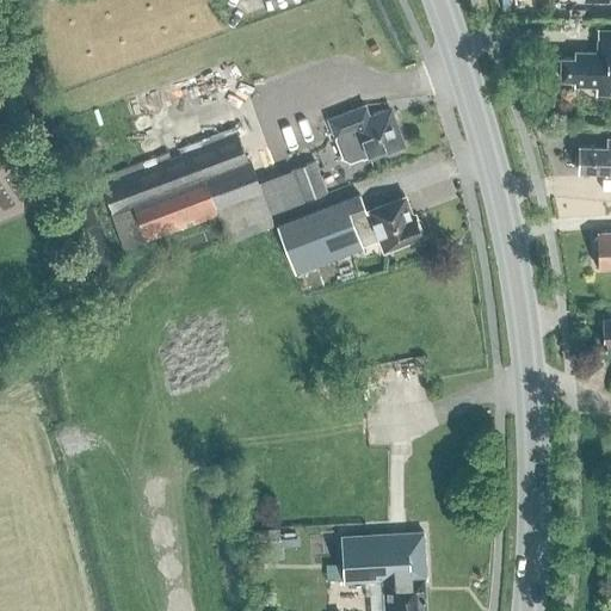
[(584,10),(568,10),(568,19),(584,20),(584,10)]
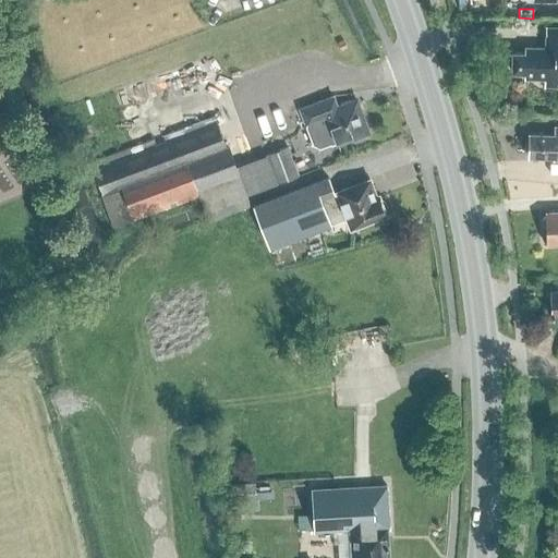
[(557,89),(557,29),(545,29),(544,48),(523,48),(523,53),(511,53),(511,72),(523,73),(523,79),(543,79),(543,89),(557,89)]
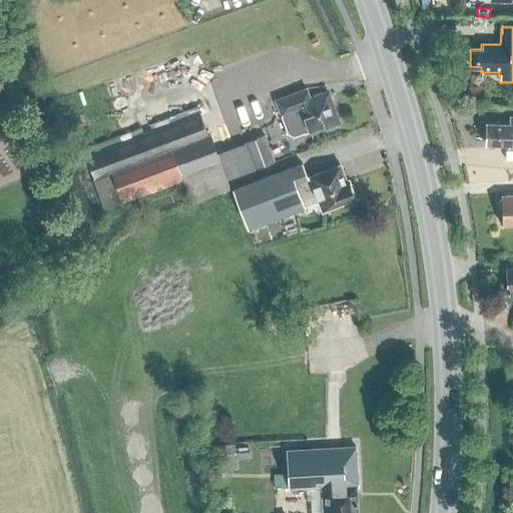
[(306,88),(275,100),(281,116),(287,133),(294,136),(304,132),(304,133),(309,131),(336,121),(326,94),(310,100),(306,88)]
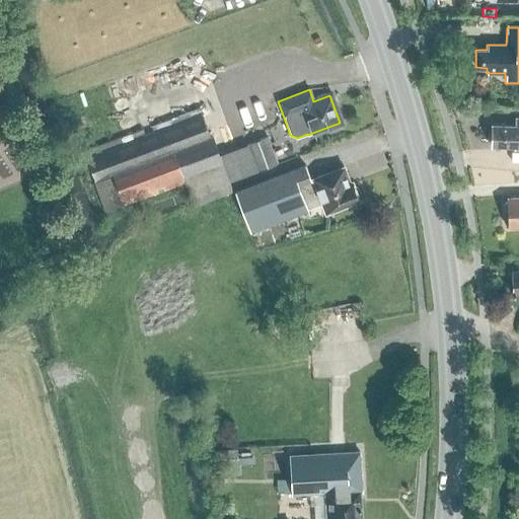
[(191,197),(228,182),(228,181),(278,164),(268,137),(219,156),(212,137),(210,138),(201,115),(85,157),(94,181),(105,212),(125,205),(124,204),(184,181),(191,197)]
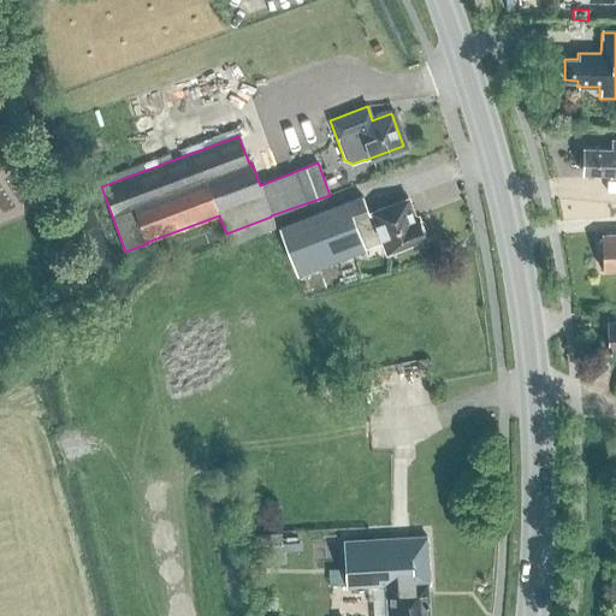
[(615,141),(611,141),(611,149),(584,148),(582,173),(610,175),(610,177),(615,176),(615,141)]
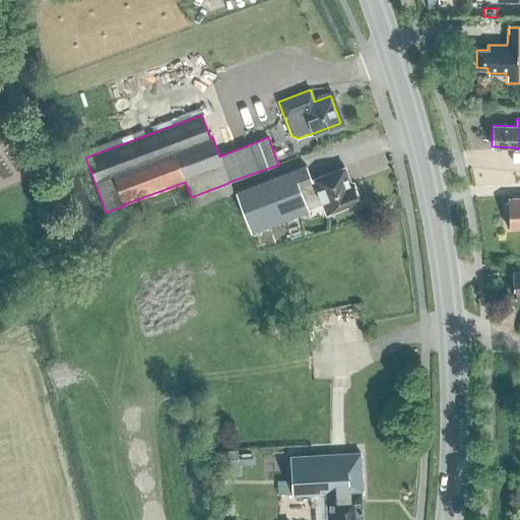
[(359,187),(352,185),(352,183),(349,183),(343,168),(311,180),(305,166),(235,193),(250,233),(308,211),(323,206),(326,213),(359,200),(359,199),(361,194),(359,187)]
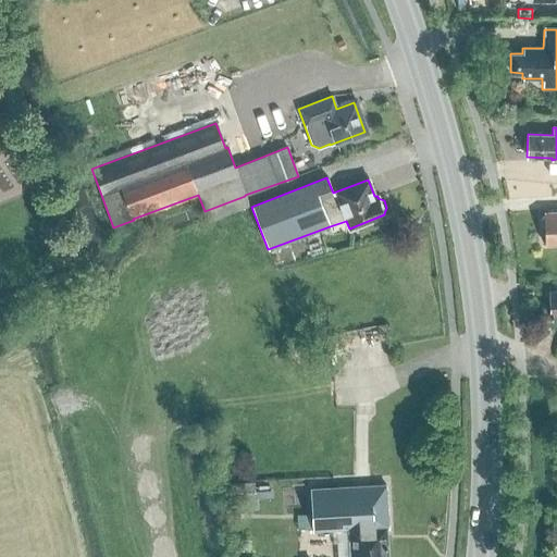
[(245,196),(205,211),(208,221),(248,206),(245,196)]
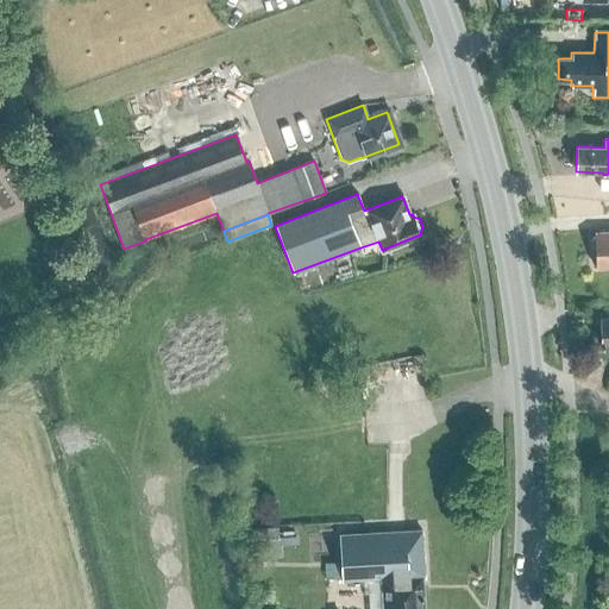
[(608,231),(594,232),(595,267),(608,267),(608,231)]
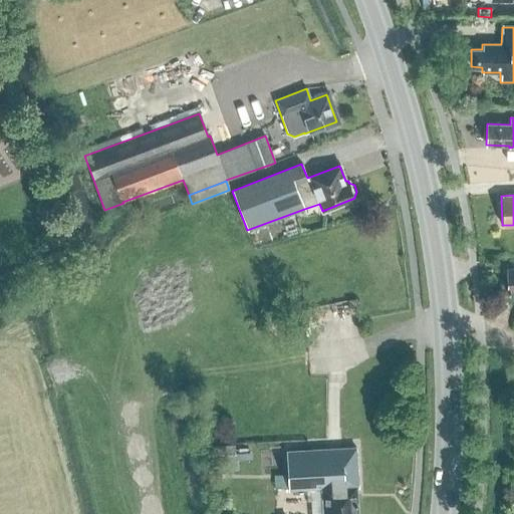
[(501,289),(493,293),(499,305),(507,301),(501,289)]
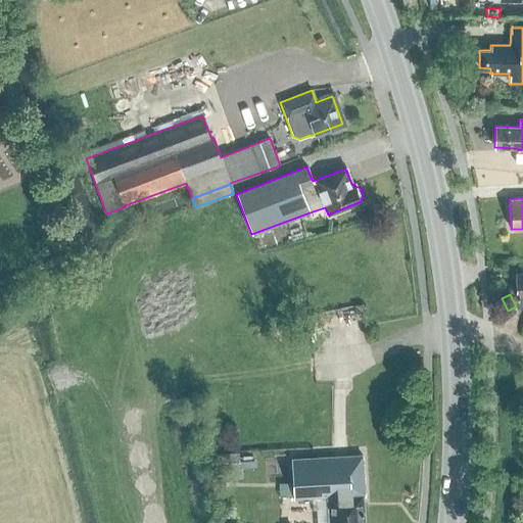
[(245,450),(222,452),(222,463),(246,461),(245,450)]
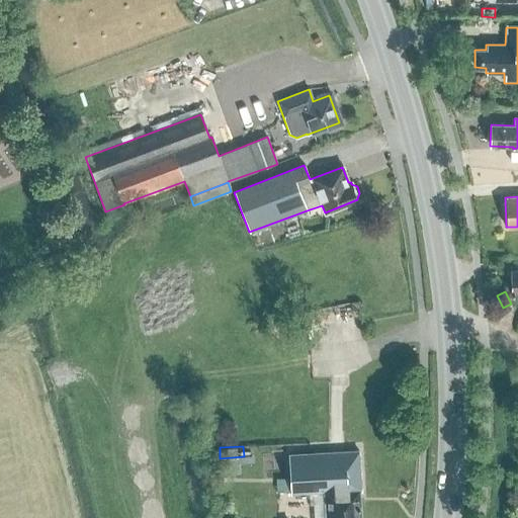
[(359,517),(358,491),(360,491),(358,450),(288,454),(290,494),(296,494),(296,498),(309,497),(309,493),(324,492),(325,502),(313,503),(313,517),(359,517)]
